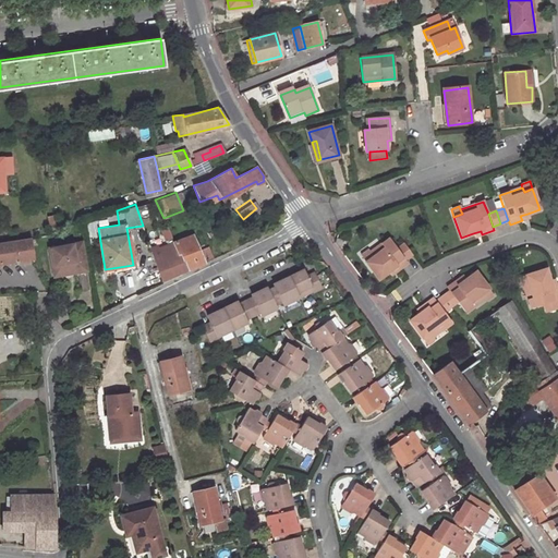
[(263,237),(256,227),(252,230),(259,240),(263,237)]
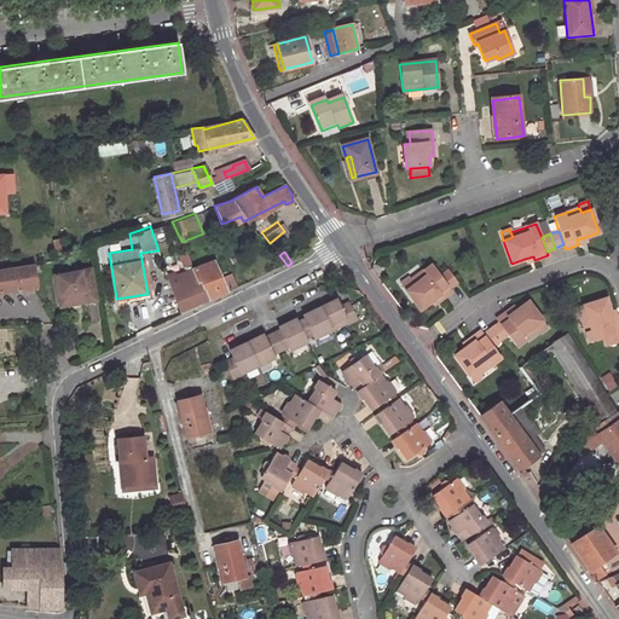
[(226,291),(214,261),(192,270),(204,300),(226,291)]
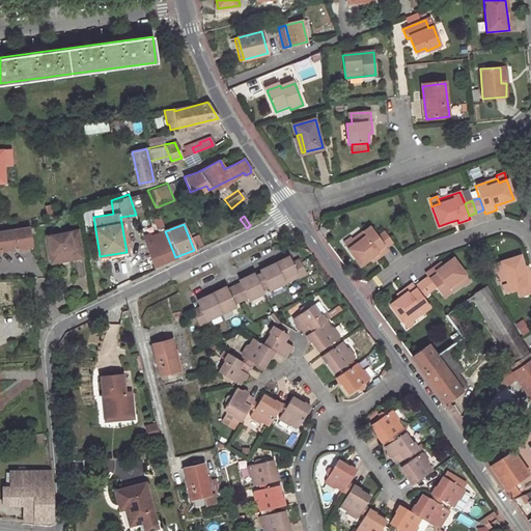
[(29,227),(4,231),(7,250),(32,246),(29,227)]
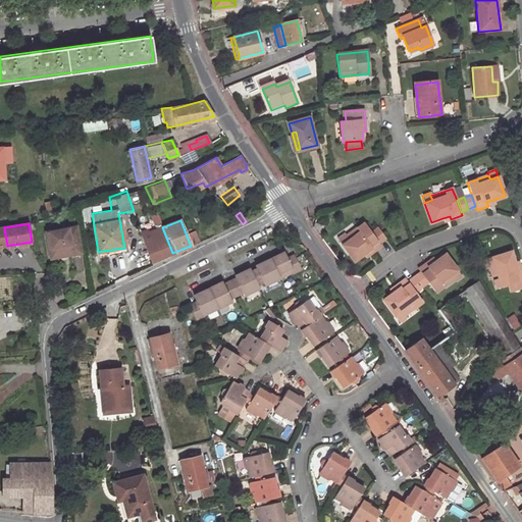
[(348,241),(342,245),(354,261),(363,255),(369,250),(371,253),(381,246),(378,243),(371,232),(364,223),(346,237),(348,241)]
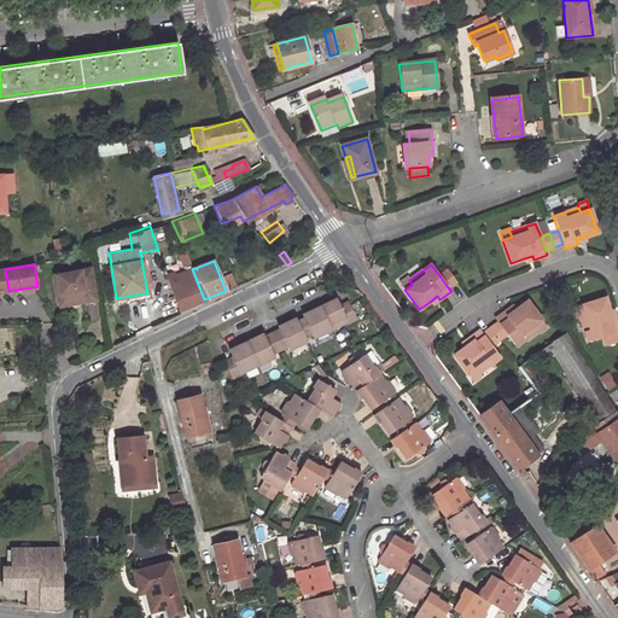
[(192,269),(169,278),(179,308),(204,299),(192,269)]
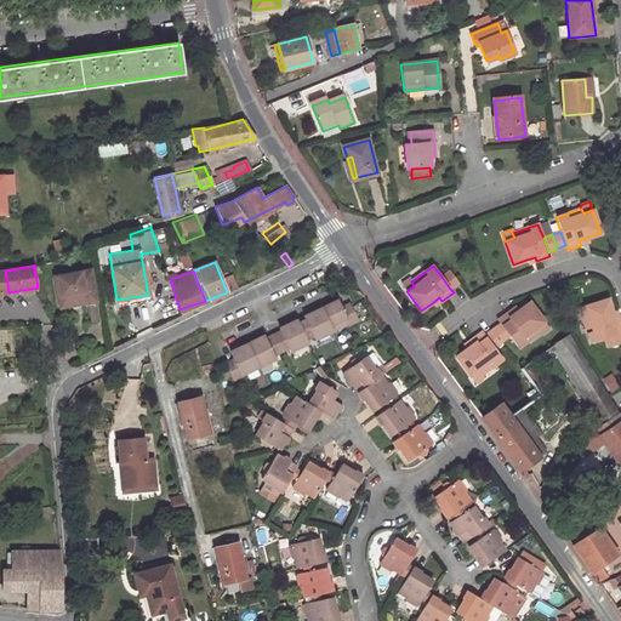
[(459,284),(449,272),(442,277),(450,289),(459,284)]
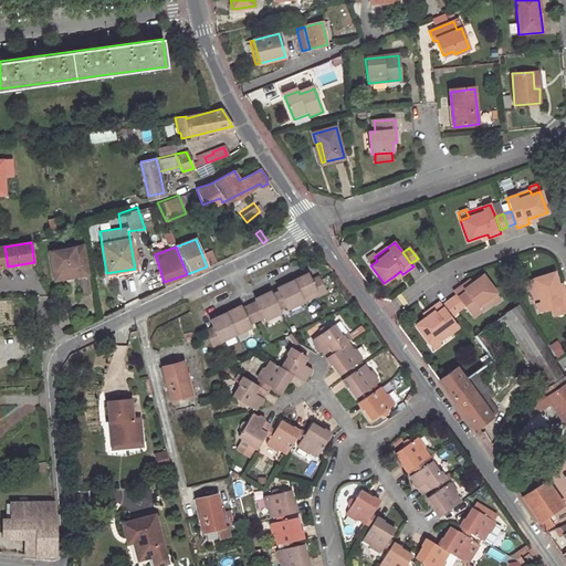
[(81,276),(75,249),(50,255),(54,275),(71,271),(72,278),(81,276)]
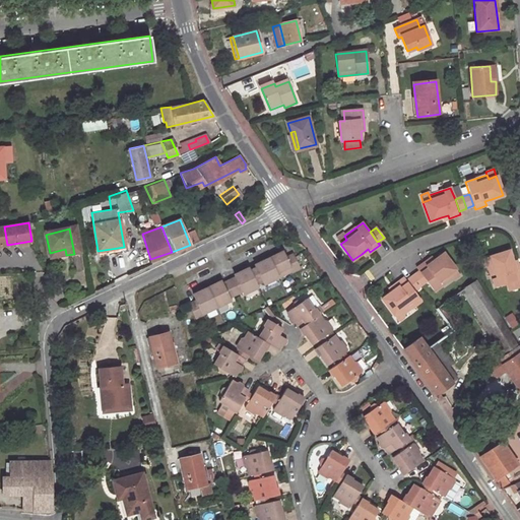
[(342,233),(335,238),(340,244),(346,240),(344,236),(342,233)]
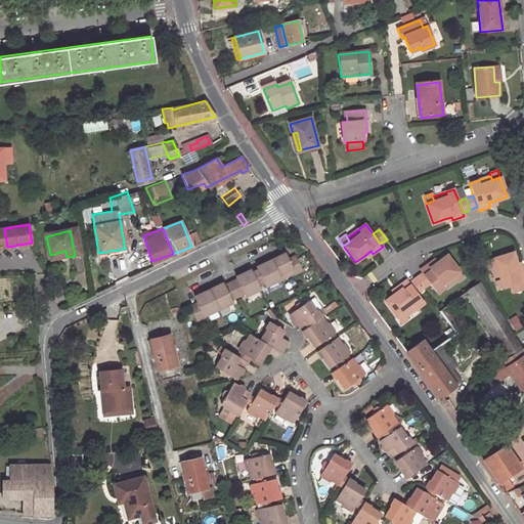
[(515,261),(512,250),(492,256),(494,264),(490,265),(497,288),(509,284),(521,279),(523,278),(523,275),(521,267),(518,268),(515,261)]
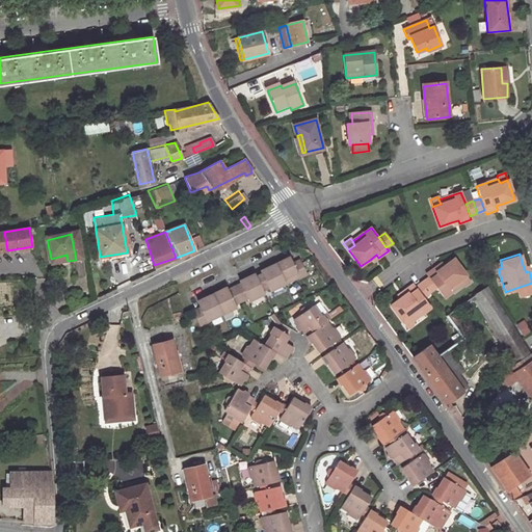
[(285,284),(299,277),(299,278),(307,275),(300,261),(293,264),(290,258),(275,264),(285,284)]
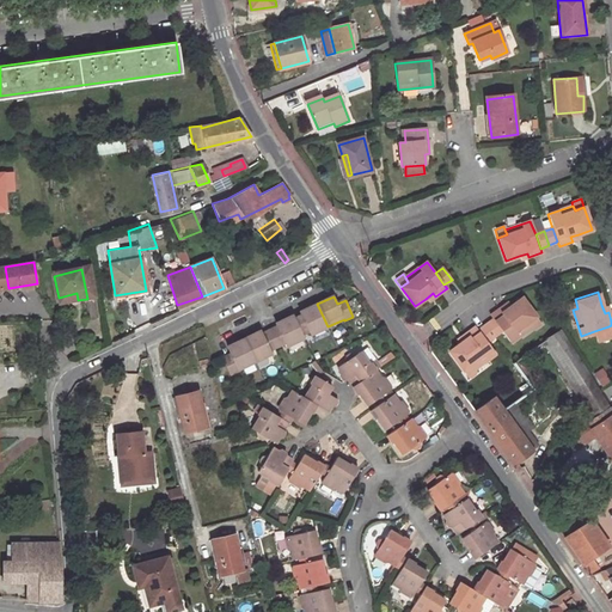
[(502,332),(510,343),(532,328),(528,323),(537,318),(522,298),(512,306),(505,312),(501,308),(490,317),(493,320),(502,332)]
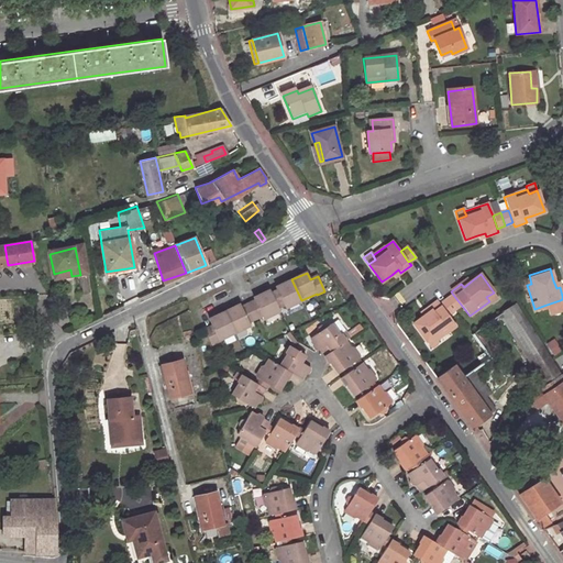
[(529,275),(521,278),(523,286),(527,285),(531,284),(529,275)]
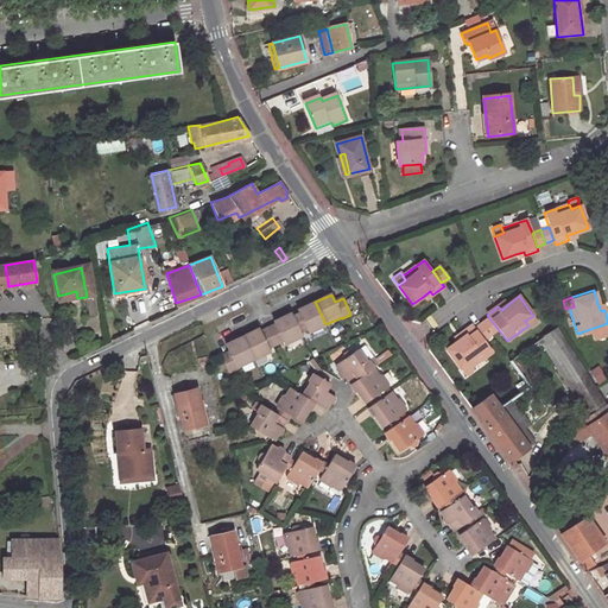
[(309,333),(325,324),(315,302),(298,310),(301,314),(291,317),(293,321),(298,333),(308,329),(309,333)]
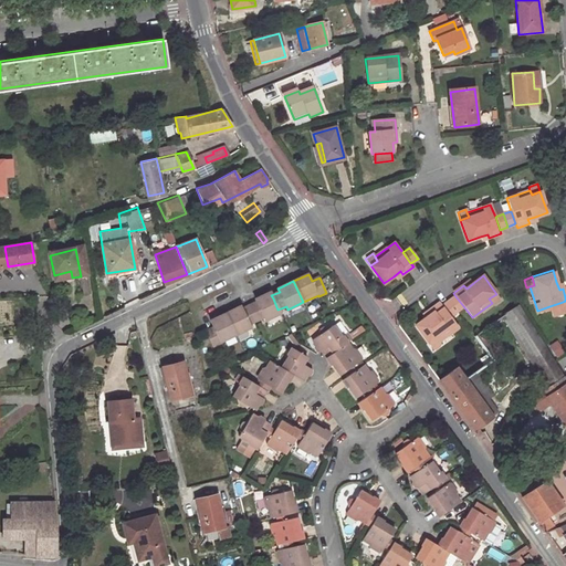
[(265,322),(281,314),(280,313),(278,310),(273,299),(271,295),(270,292),(254,299),(258,306),(251,310),(255,320),(263,316),(265,322)]
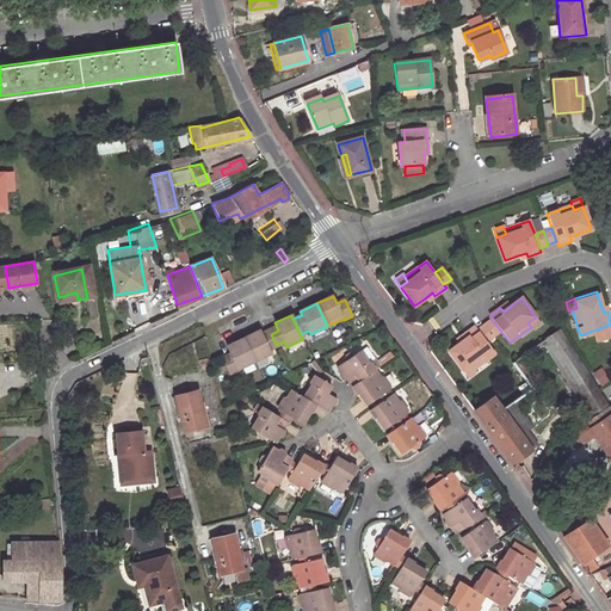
[(531,327),(534,329),(541,325),(536,318),(528,322),(531,327)]
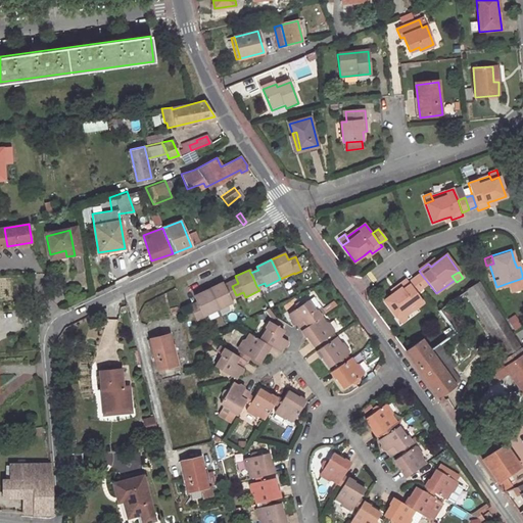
[(415,278),(423,288),(429,284),(421,274),(415,278)]
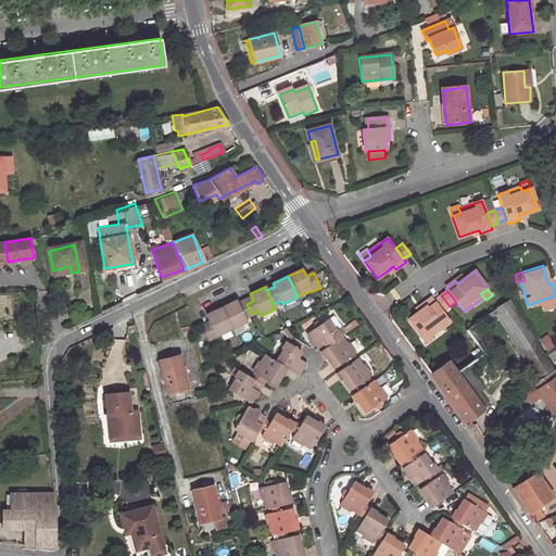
[(441,295),(434,301),(442,312),(450,306),(441,295)]
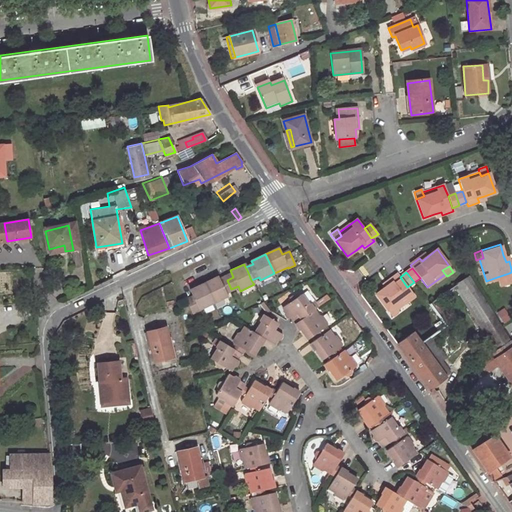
[(497,277),(500,285),(511,281),(509,273),(497,277)]
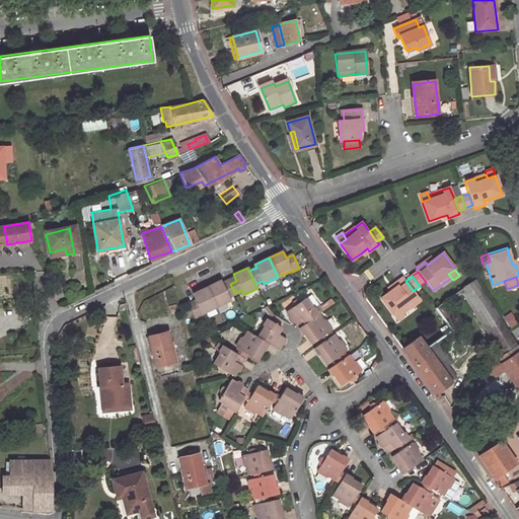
[(389,292),(380,299),(393,315),(399,310),(402,314),(421,300),(413,291),(405,281),(403,278),(393,285),(396,288),(389,292)]
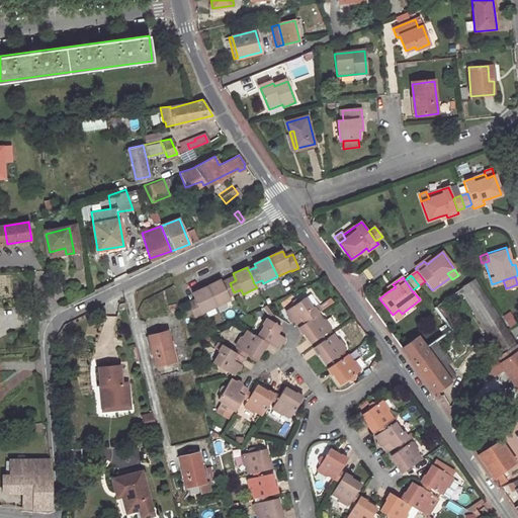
[(205,286),(214,306),(230,298),(228,295),(234,292),(230,283),(224,286),(221,279),(205,286)]
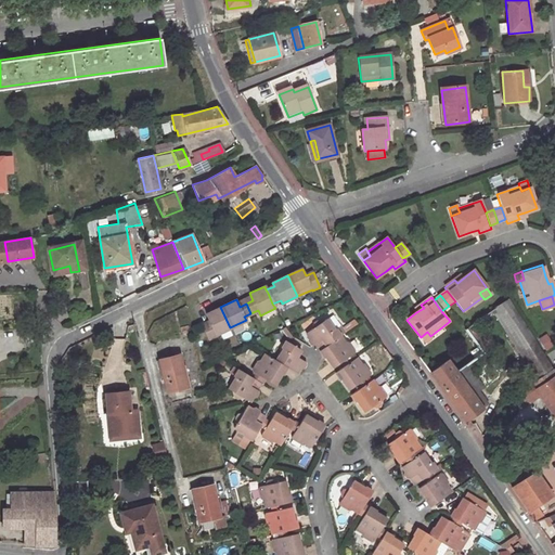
[(506,299),(466,328),(485,353),(505,338),(536,381),(552,370),(506,299)]
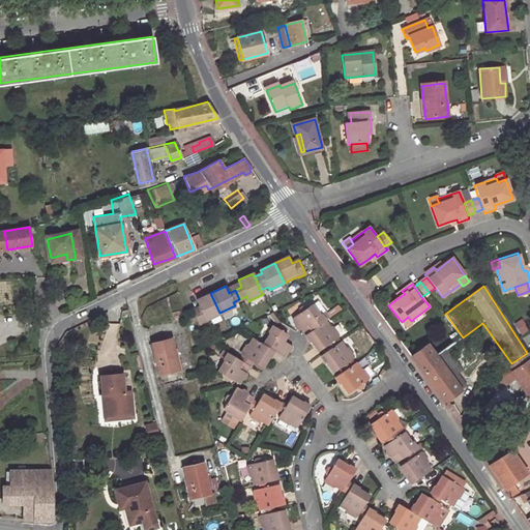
[(200,324),(207,320),(207,319),(219,313),(210,293),(197,299),(200,306),(193,310),(200,324)]
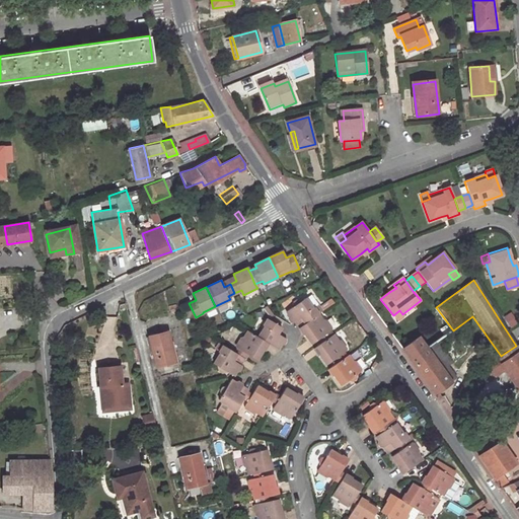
[(289,320),(292,321),(298,317),(302,323),(316,313),(311,307),(310,308),(303,298),(299,301),(295,300),(292,303),(291,306),(285,311),(287,315),(287,318),(289,320)]
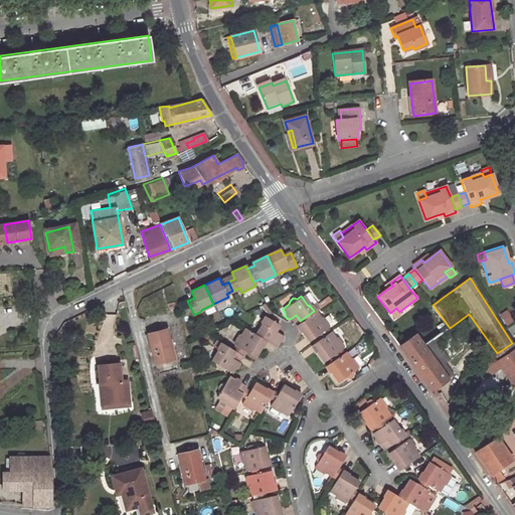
[(390,313),(394,319),(400,314),(399,312),(396,308),(390,313)]
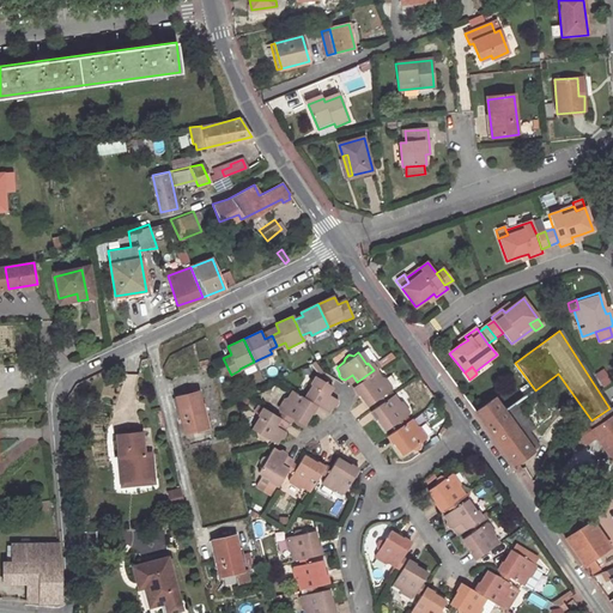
[(378,404),(387,399),(382,393),(388,389),(388,387),(382,378),(378,377),(374,370),(357,382),(350,387),(356,394),(357,394),(366,406),(376,399),(378,404)]
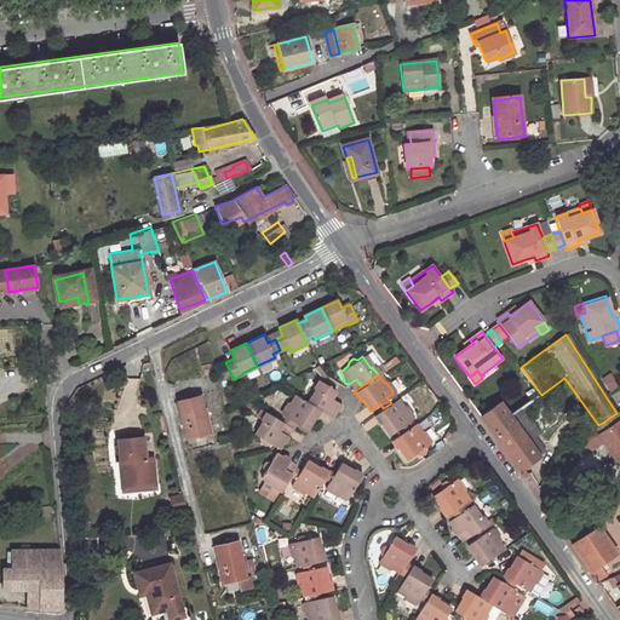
[(314,389),(305,402),(319,411),(329,417),(333,411),(337,411),(339,406),(338,403),(329,397),(333,391),(315,380),(311,388),(314,389)]
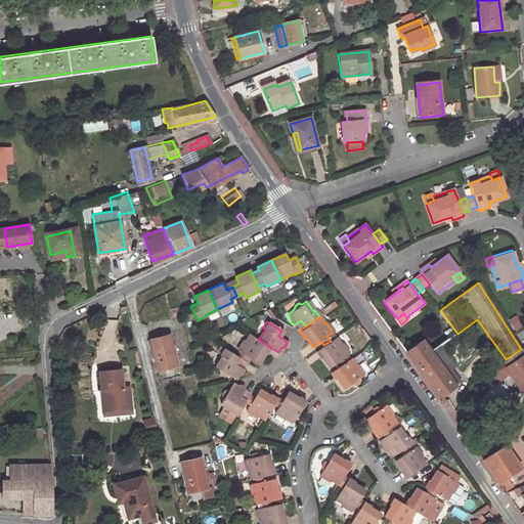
[(248,358),(251,360),(257,363),(263,353),(265,354),(269,347),(258,340),(249,334),(245,340),(242,342),(237,349),(238,352),(242,354),(239,358),(245,361),(246,361),(248,358)]
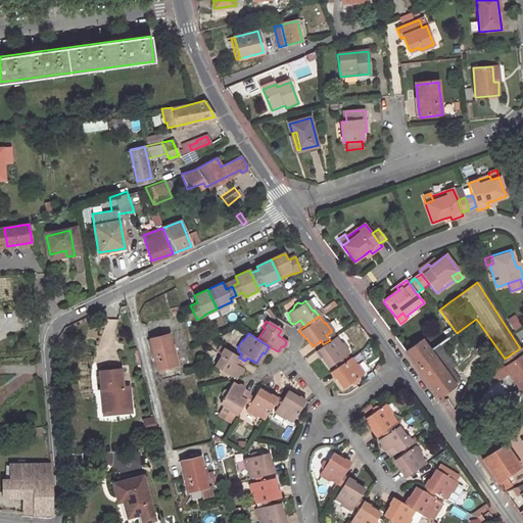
[(171,334),(151,339),(157,370),(178,365),(171,334)]
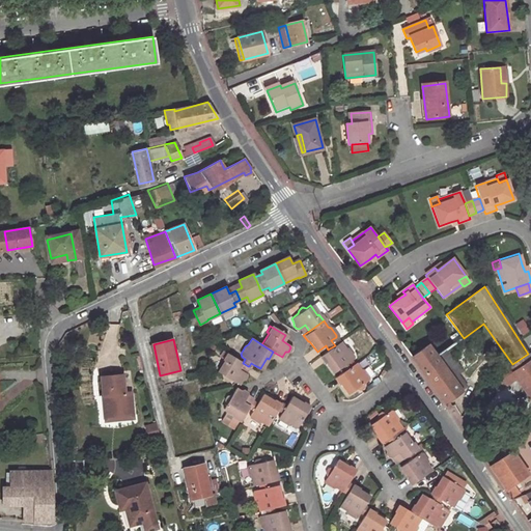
[(343,347),(339,342),(335,345),(328,350),(318,356),(324,363),(325,362),(332,372),(338,369),(341,366),(344,369),(350,366),(346,362),(352,359),(351,355),(346,348),(343,347)]
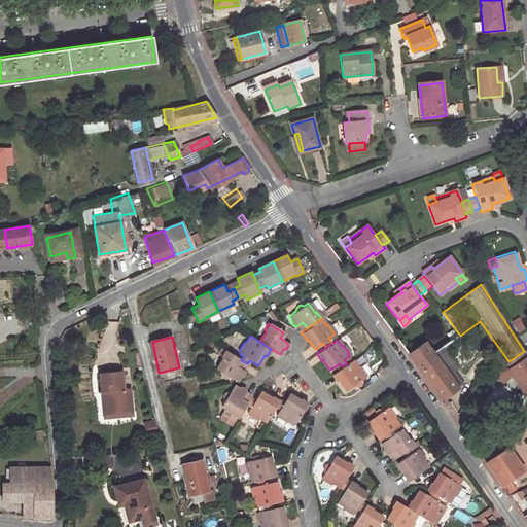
[(458,389),(433,354),(424,343),(409,354),(442,400),(458,389)]
